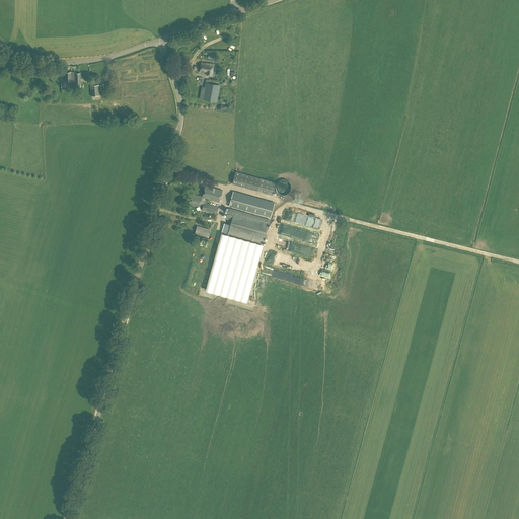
[(206,63),(202,62),(200,73),(206,74),(206,75),(212,76),(214,65),(206,63)]
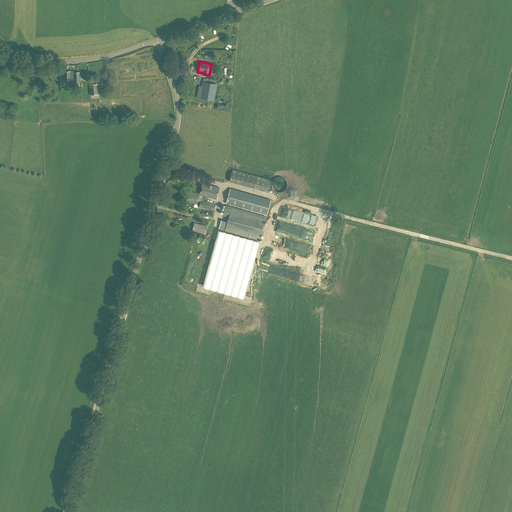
[(74,73),(73,71),(63,71),(63,80),(69,80),(70,82),(73,82),(74,86),(79,86),(79,72),(74,73)]
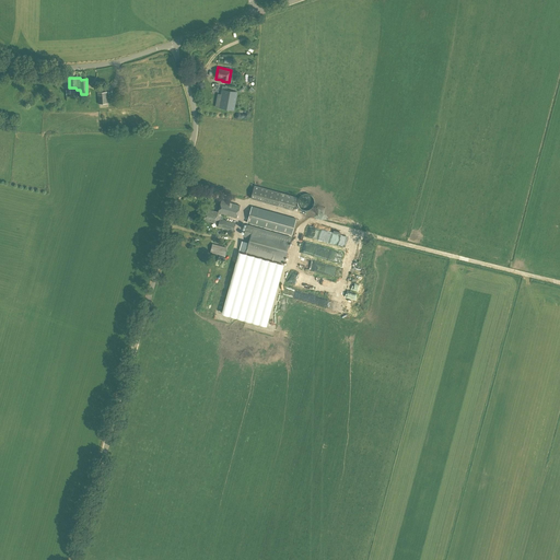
[(231,111),(234,91),(221,89),(218,107),(231,111)]
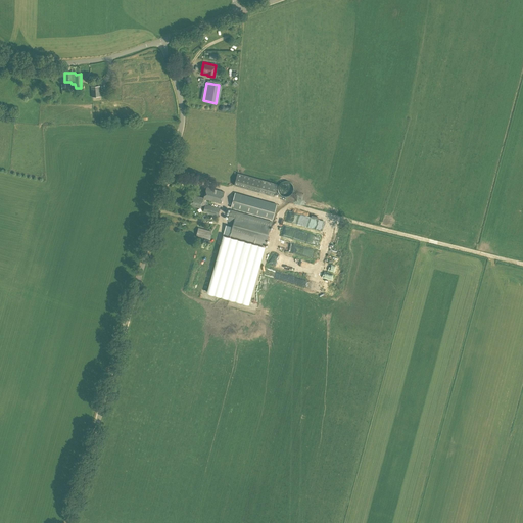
[(275,196),(278,185),(238,174),(235,185),(275,196)]
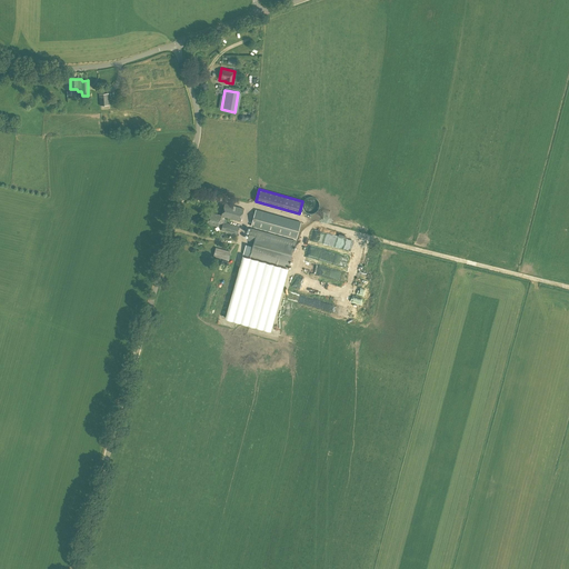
[(310,213),(311,213),(313,213),(315,213),(316,212),(317,211),(318,210),(318,209),(319,208),(319,206),(319,205),(319,203),(318,201),(318,200),(317,199),(316,198),(315,198),(313,197),(311,197),(310,197),(309,197),(307,197),(306,198),(305,199),(303,200),(303,201),(302,202),(302,203),(302,206),(302,207),(302,208),(303,210),(303,211),(305,212),(306,212),(307,213),(309,213),(310,213)]
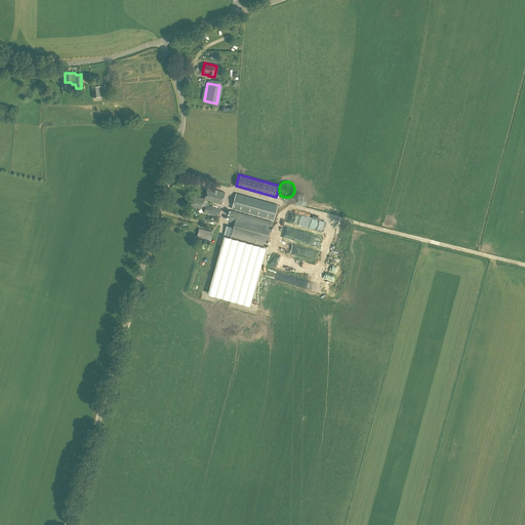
[(223,204),(226,193),(207,188),(204,199),(195,196),(192,206),(202,209),(203,206),(206,207),(204,212),(218,217),(220,209),(206,205),(208,200),(223,204)]
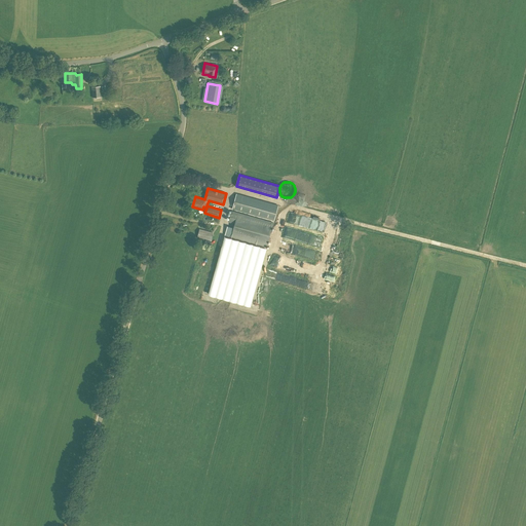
[(274,221),(278,205),(236,194),(232,209),(274,221)]
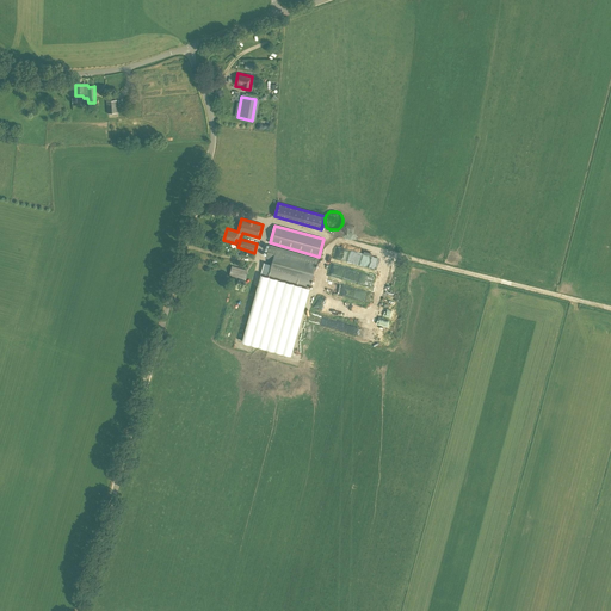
[(309,289),(318,258),(269,245),(265,258),(269,259),(269,260),(272,261),(267,277),(309,289)]
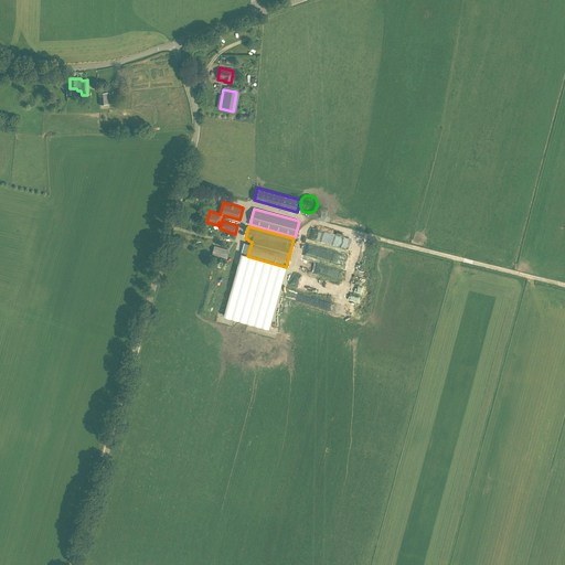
[(226,258),(228,249),(215,246),(213,255),(226,258)]
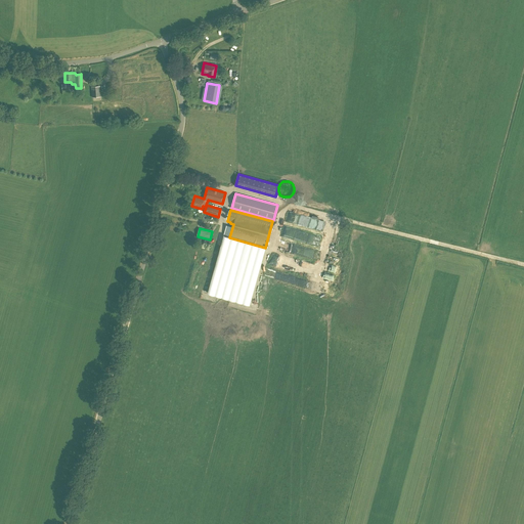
[(169,280),(180,284),(182,275),(181,275),(183,269),(177,268),(176,273),(171,272),(169,280)]
